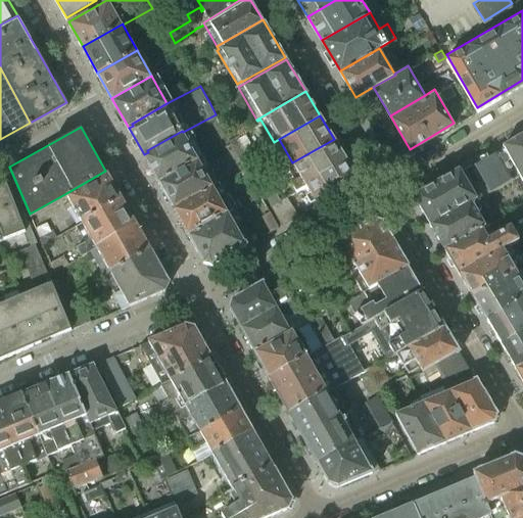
[(245,130),(237,135),(244,146),(252,141),(245,130)]
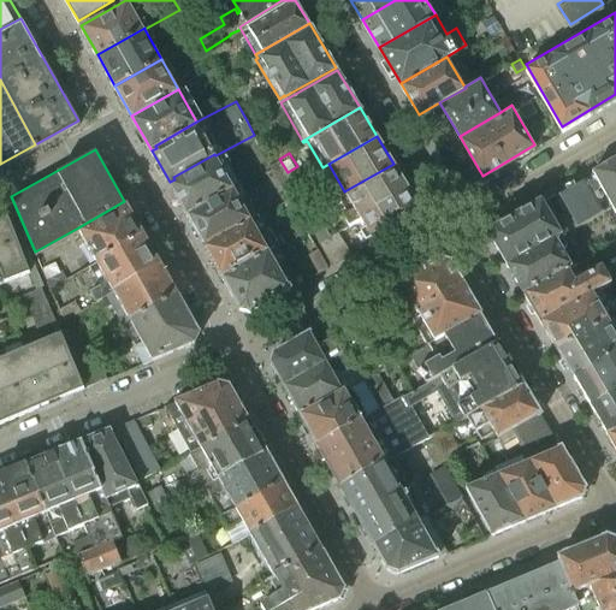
[(215,155),(214,154),(173,177),(175,179),(170,182),(189,215),(193,213),(191,211),(234,187),(215,155)]
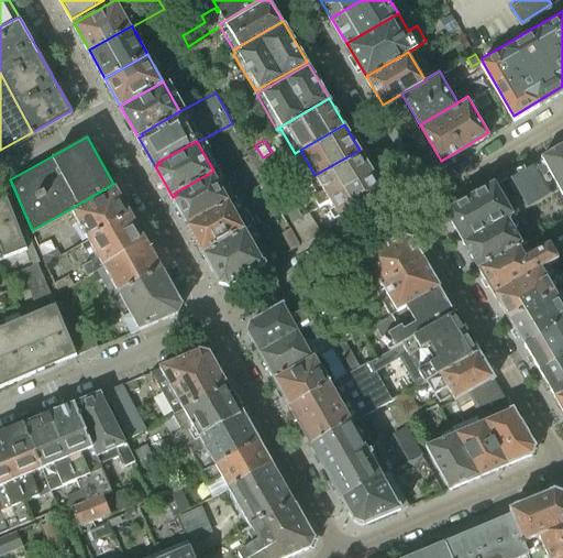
[(562,141),(541,154),(562,193),(562,141)]
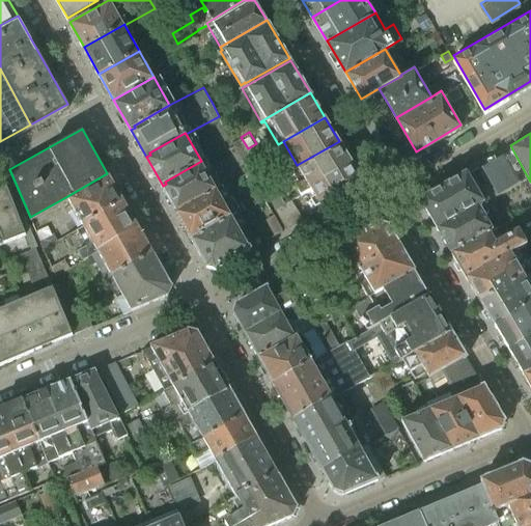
[(243,159),(251,154),(241,137),(232,142),(243,159)]
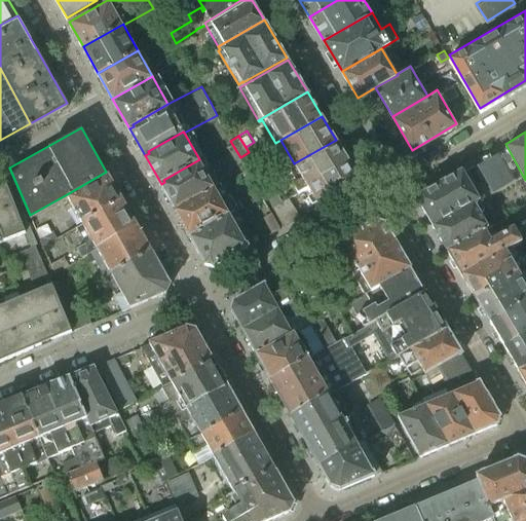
[(347,159),(336,140),(294,163),(302,176),(293,181),(297,189),(298,190),(307,185),(306,183),(347,159)]
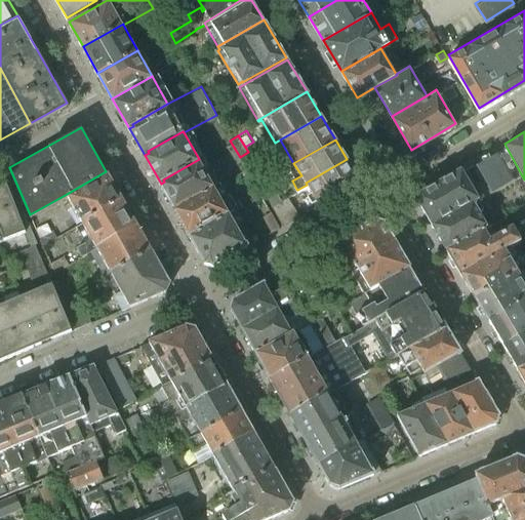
[(515,177),(497,148),(472,162),(489,192),(515,177)]
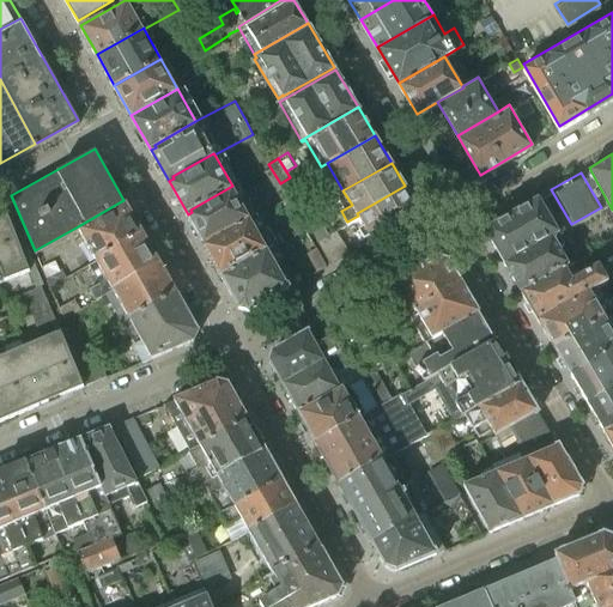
[(188,214),(205,244),(208,243),(207,240),(249,217),(232,186),(190,210),(192,212),(188,214)]
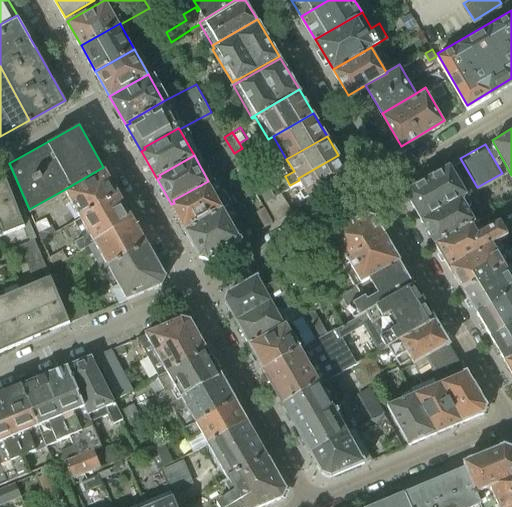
[(347,171),(338,155),(298,178),(299,180),(309,198),(346,177),(347,171)]
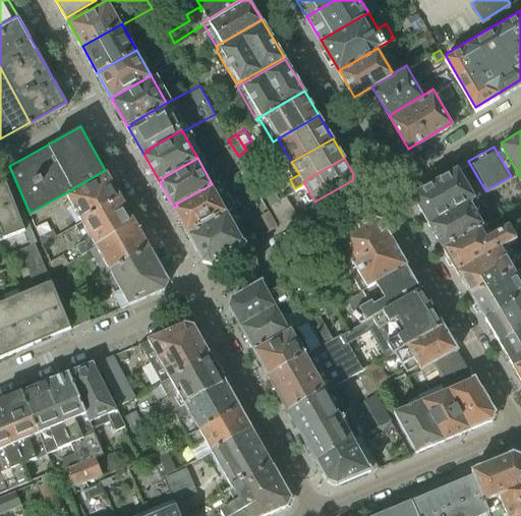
[(417,190),(415,197),(429,223),(474,196),(479,193),(471,179),(466,182),(458,167),(443,176),(427,184),(417,190)]
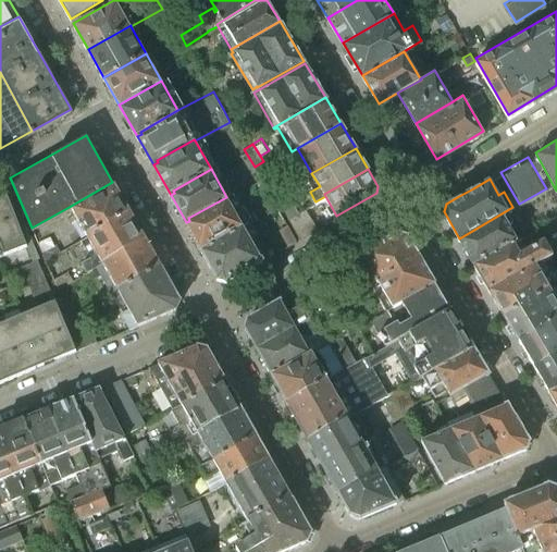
[(127,208),(112,182),(71,206),(86,232),(127,208)]
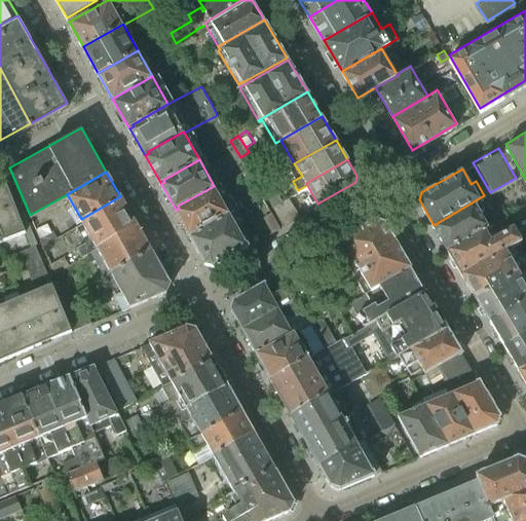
[(19,214),(6,182),(0,184),(0,359),(72,329),(35,242),(20,249),(36,289),(0,303),(0,238),(25,229),(19,214)]
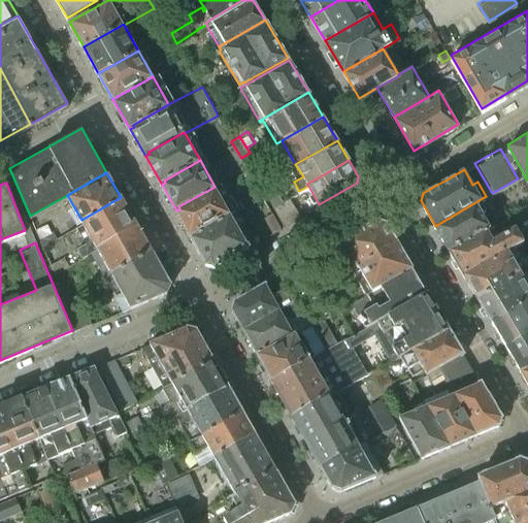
[(264,190),(272,204),(283,198),(274,185),(264,190)]
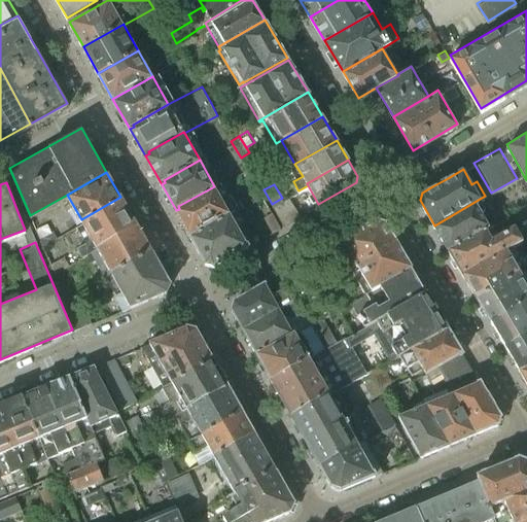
[(230,213),(214,186),(178,206),(179,209),(176,210),(190,236),(230,213)]
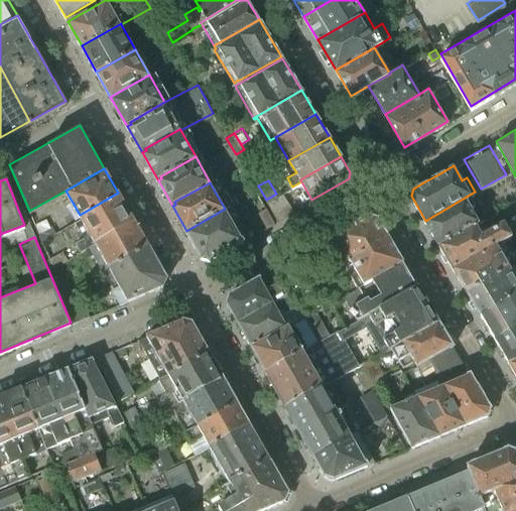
[(266,200),(277,219),(293,210),(282,190),(266,200)]
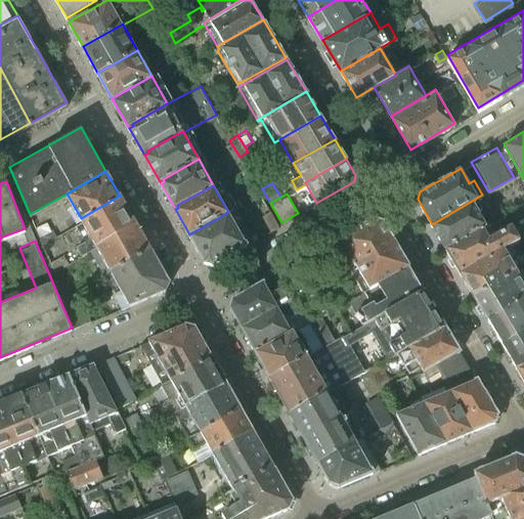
[(135,223),(120,196),(81,218),(91,236),(76,244),(81,254),(87,251),(86,250),(135,223)]
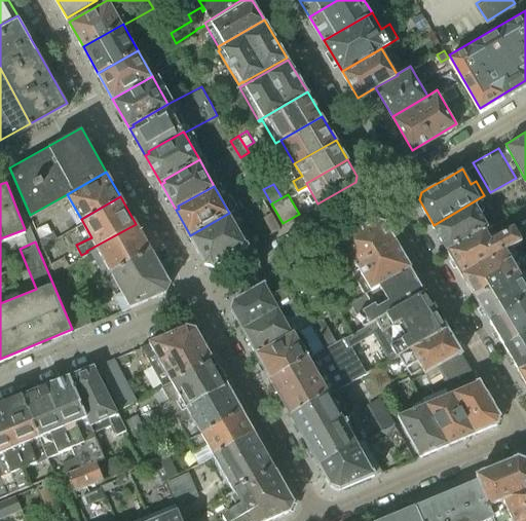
[(434,225),(448,248),(484,227),(485,227),(488,225),(479,210),(484,208),(479,198),(434,225)]
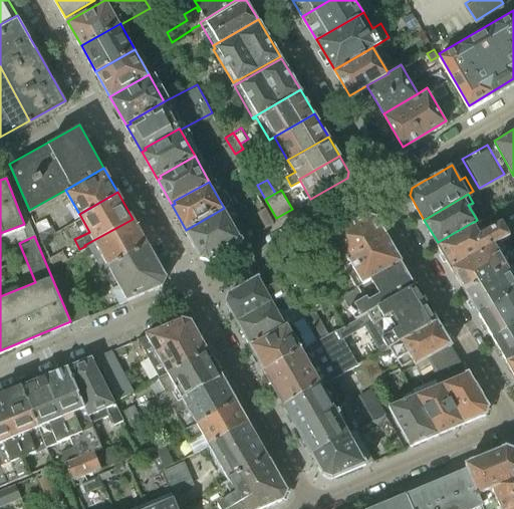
[(18,209),(24,224),(29,237),(35,234),(23,207),(18,209)]
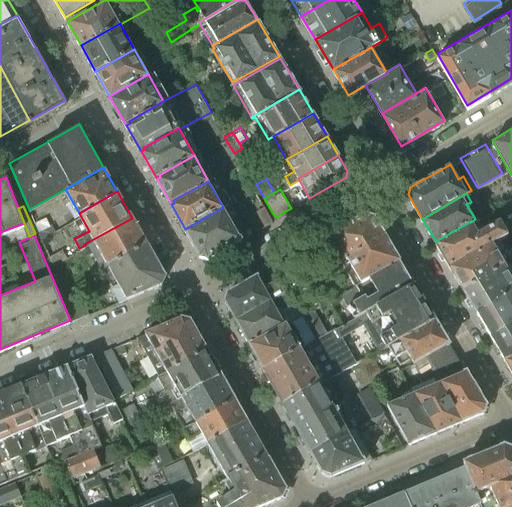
[(207,256),(240,237),(223,207),(185,229),(200,254),(207,256)]
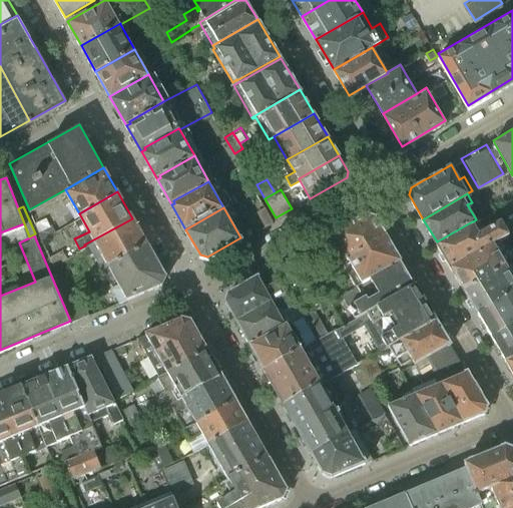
[(345,258),(347,257),(385,234),(374,215),(365,213),(315,242),(329,268),(345,258)]
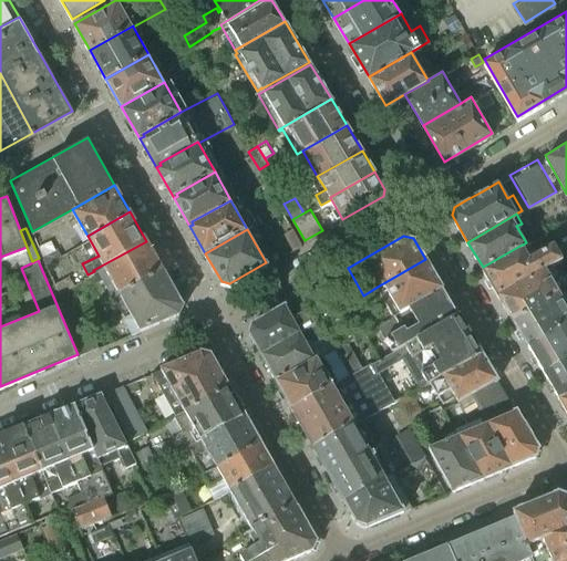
[(93,270),(94,271),(99,279),(109,273),(119,292),(162,268),(146,241),(93,270)]
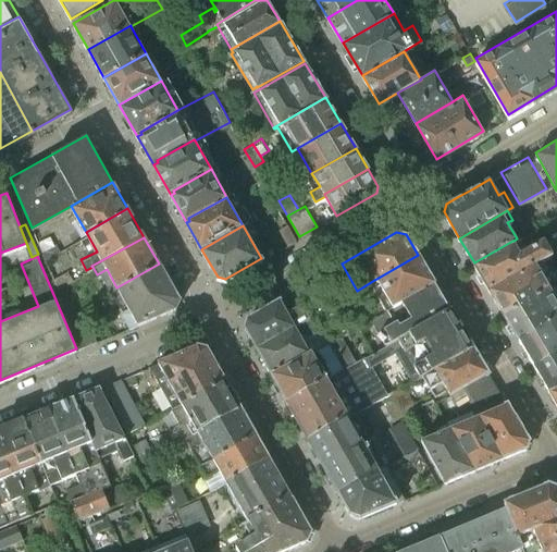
[(512,241),(474,262),(490,289),(541,259),(553,253),(543,237),(520,252),(514,241),(512,241)]
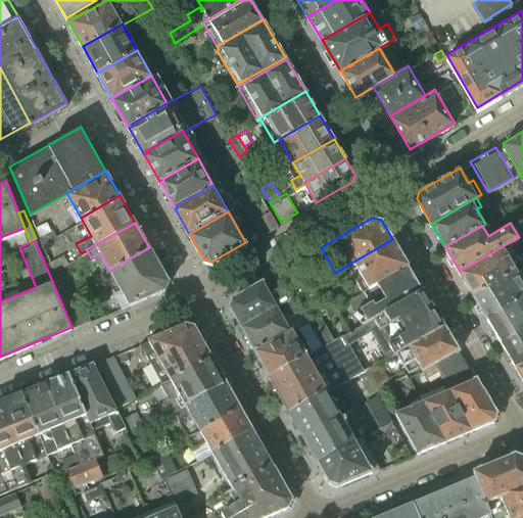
[(50,226),(39,231),(44,240),(57,233),(52,225),(50,226)]
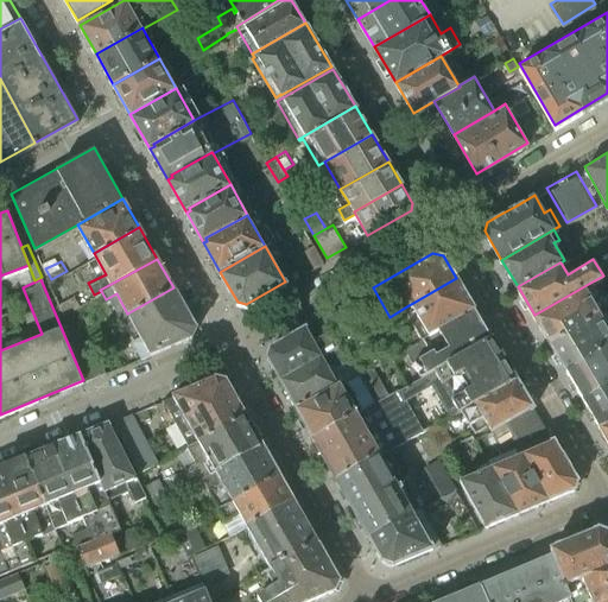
[(473,305),(456,278),(411,304),(429,333),(438,328),(437,327),(473,305)]
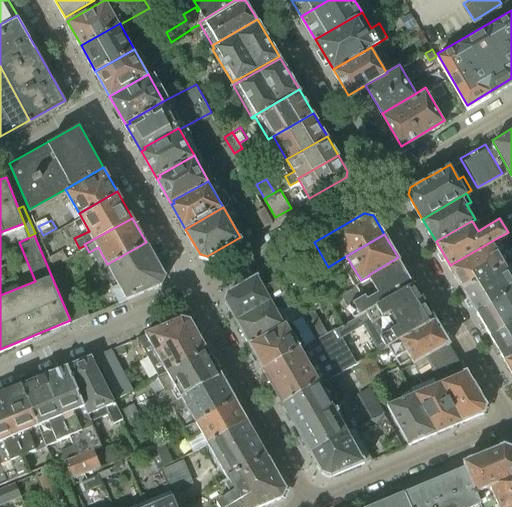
[(502,247),(497,238),(450,265),(463,287),(505,263),(497,249),(502,247)]
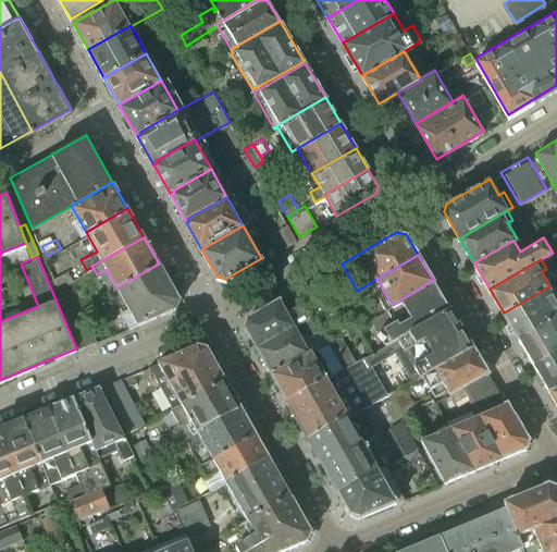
[(178,298),(159,264),(116,287),(127,307),(120,311),(128,326),(174,307),(178,298)]
